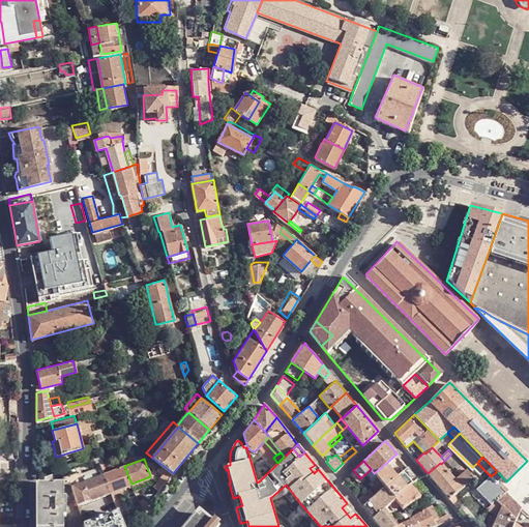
[(468,481),(473,476),(467,469),(463,473),(454,479),(441,464),(440,463),(428,473),(448,499),(468,481)]
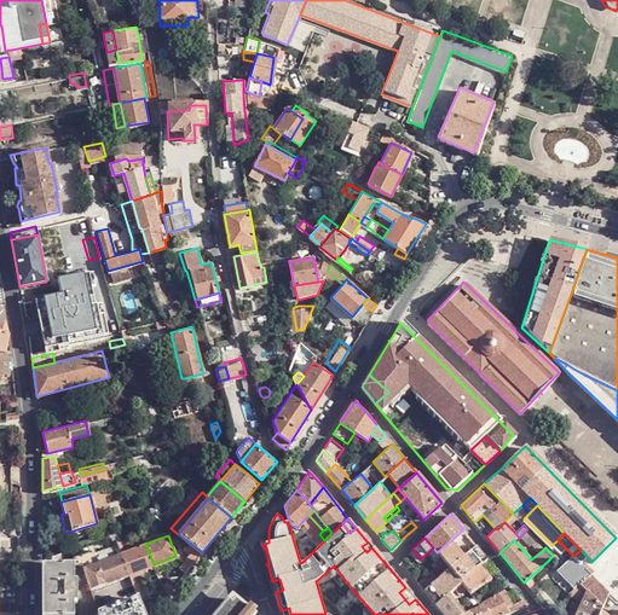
[(565,547),(558,540),(552,545),(559,552),(565,547)]
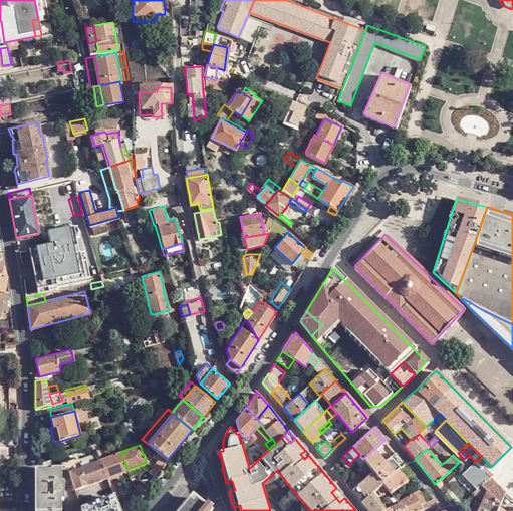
[(362,459),(364,461),(372,471),(383,461),(373,450),(362,459)]
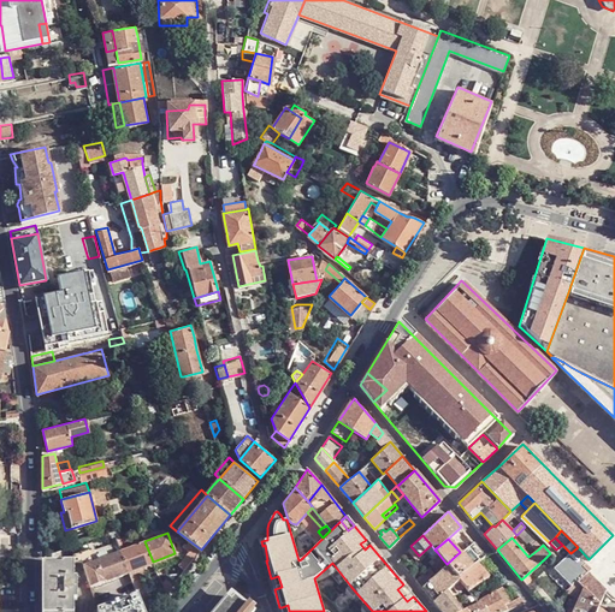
[(537,539),(532,544),(538,550),(543,545),(537,539)]
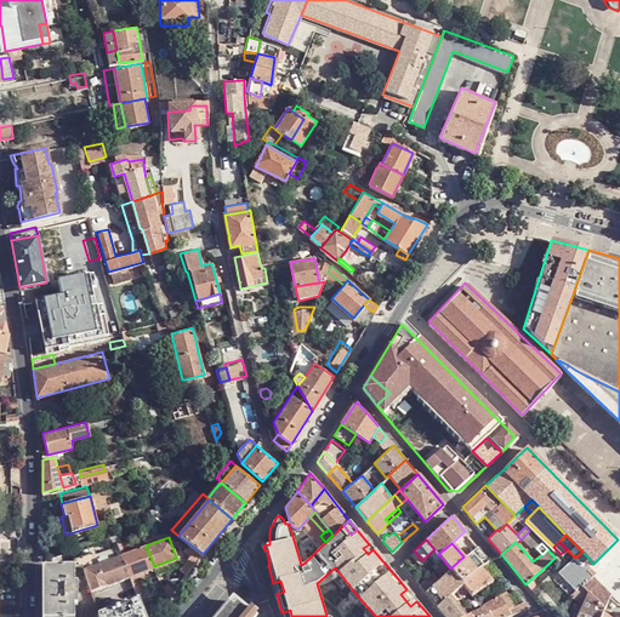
[(373,549),(369,544),(363,548),(368,554),(373,549)]
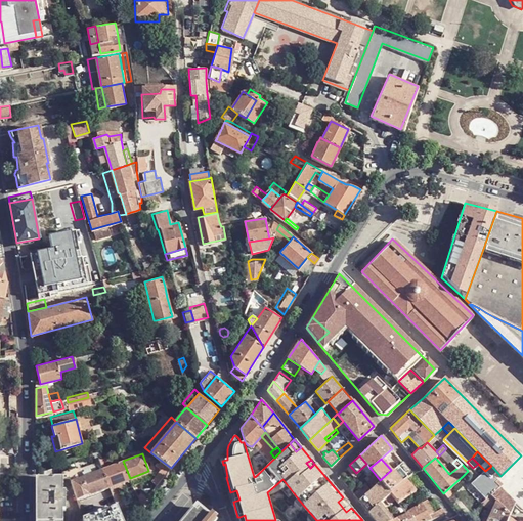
[(102,469),(109,486),(130,478),(123,461),(102,469)]
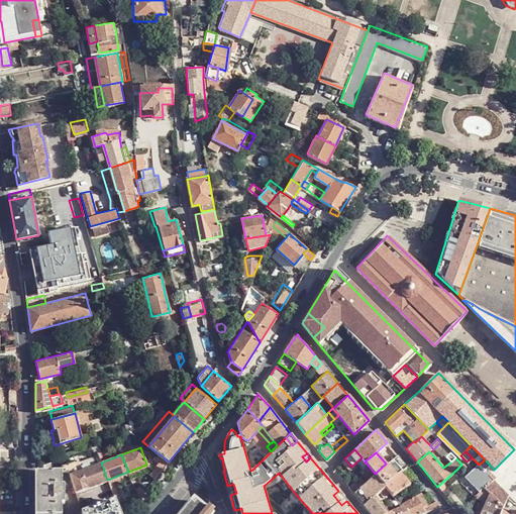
[(386,464),(375,474),(385,486),(400,472),(407,466),(397,454),(386,464)]
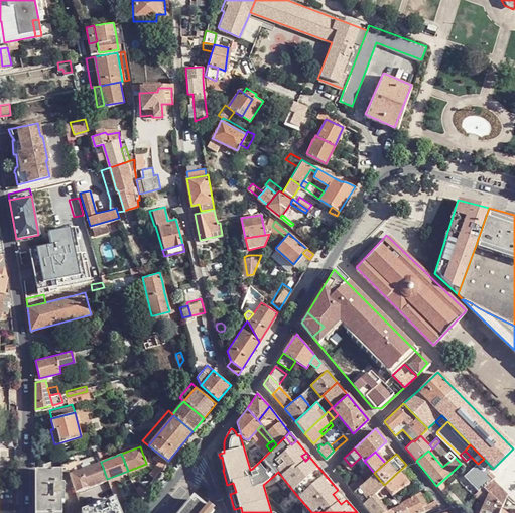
[(61,462),(61,469),(70,469),(71,473),(83,469),(79,457),(68,461),(61,462)]
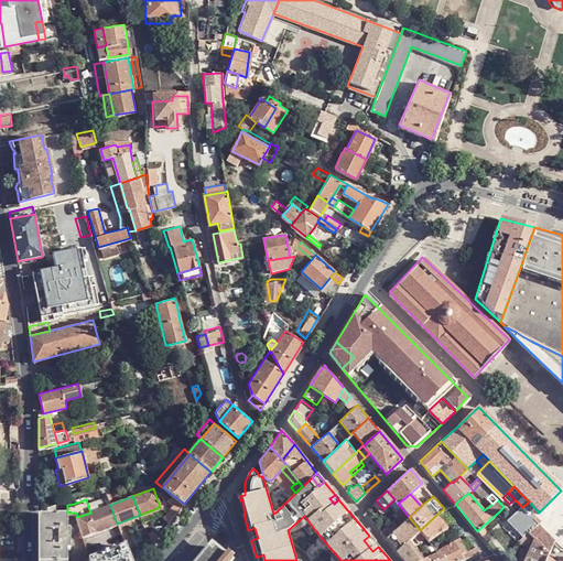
[(83,537),(117,524),(110,505),(109,505),(90,513),(77,517),(83,537)]
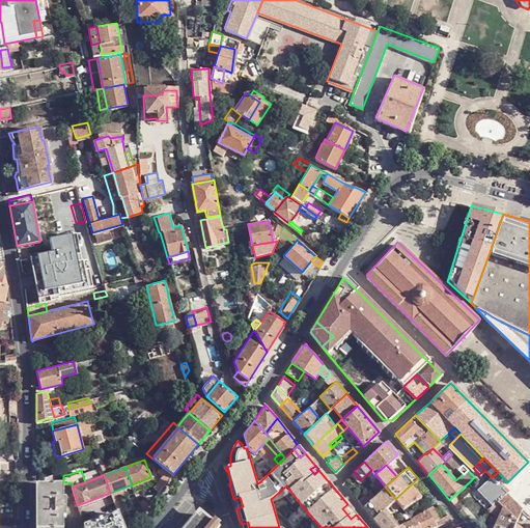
[(385,487),(377,476),(369,483),(378,493),(385,487)]
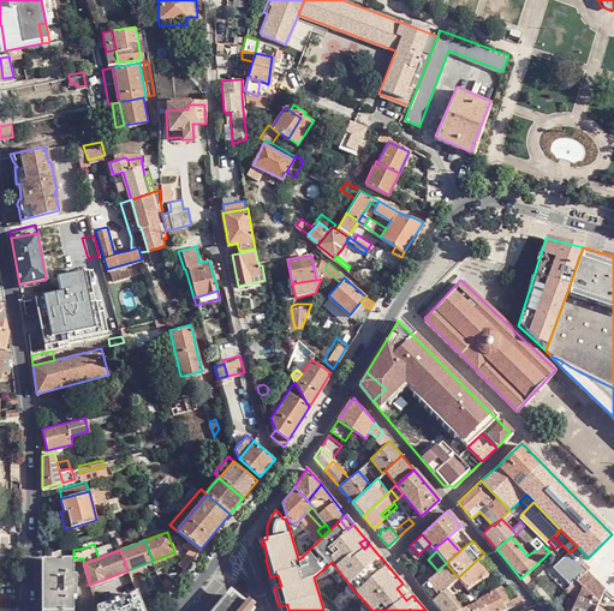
[(570,583),(574,577),(566,568),(549,552),(543,558),(570,583)]
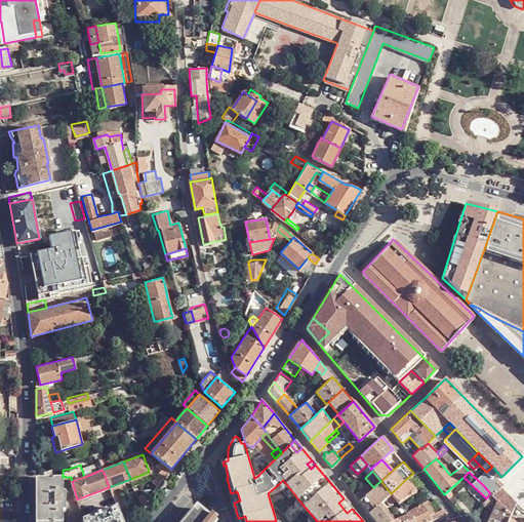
[(495,481),(498,479),(494,475),(483,485),(490,493),(491,495),(500,486),(495,481)]
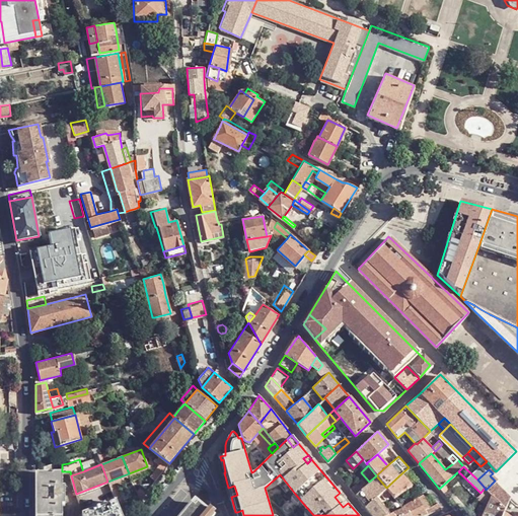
[(62,471),(39,472),(38,515),(62,515),(62,504),(65,504),(65,485),(62,485),(62,471)]
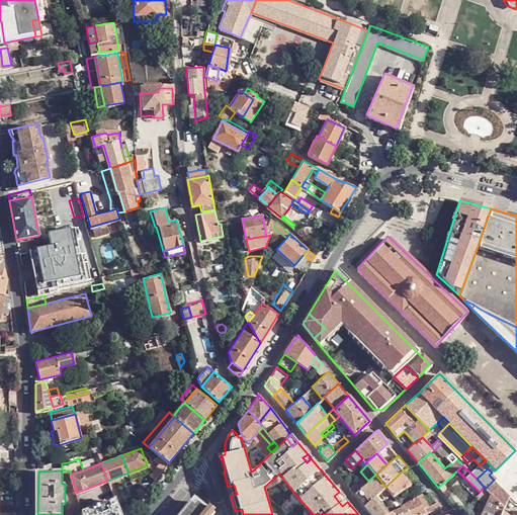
[(401,473),(385,487),(394,496),(411,484),(401,473)]
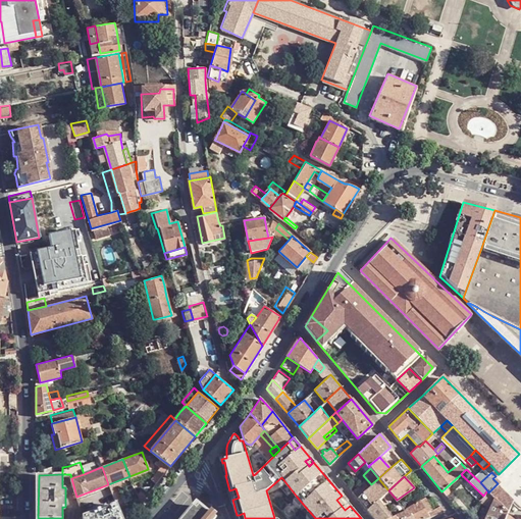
[(388,490),(378,478),(371,484),(369,486),(357,497),(367,509),(377,500),(388,490)]
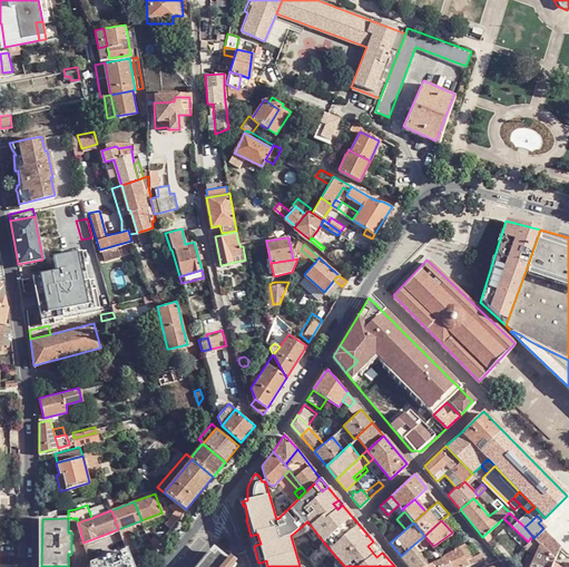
[(396,525),(384,536),(390,543),(403,531),(396,525)]
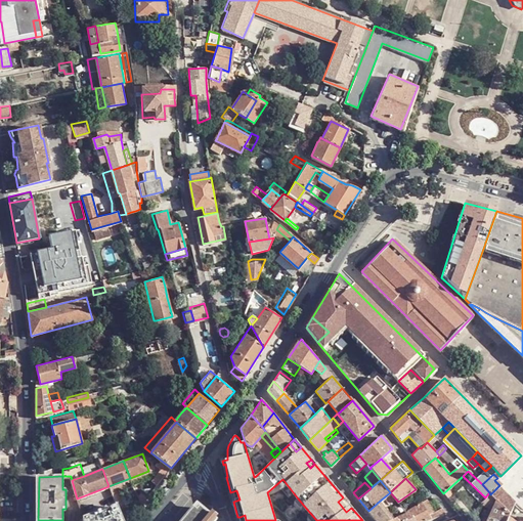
[(515,501),(499,485),(490,494),(495,500),(510,514),(515,501)]
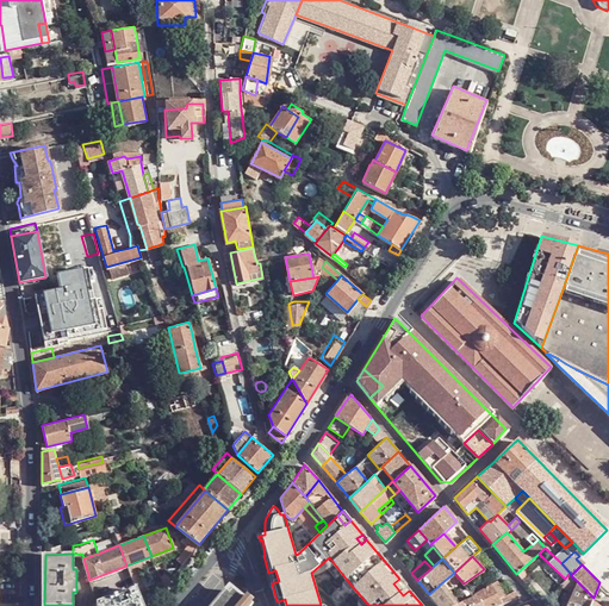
[(275,570),(268,573),(272,583),(279,581),(275,570)]
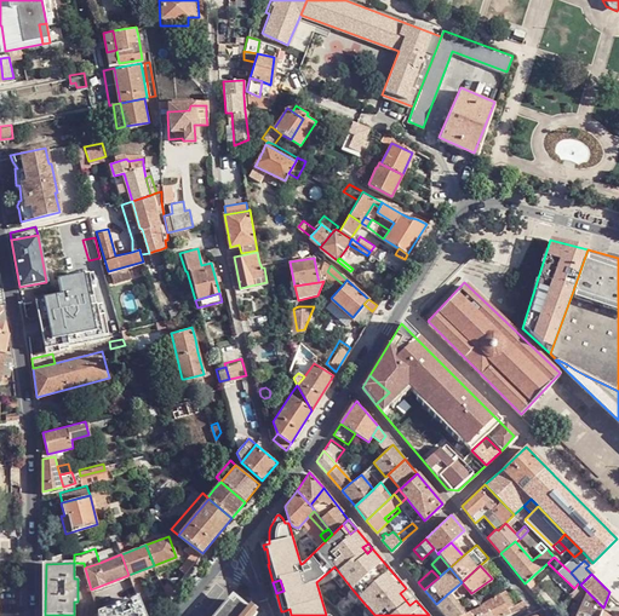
[(583,599),(586,591),(580,585),(579,582),(574,588),(573,594),(583,599)]
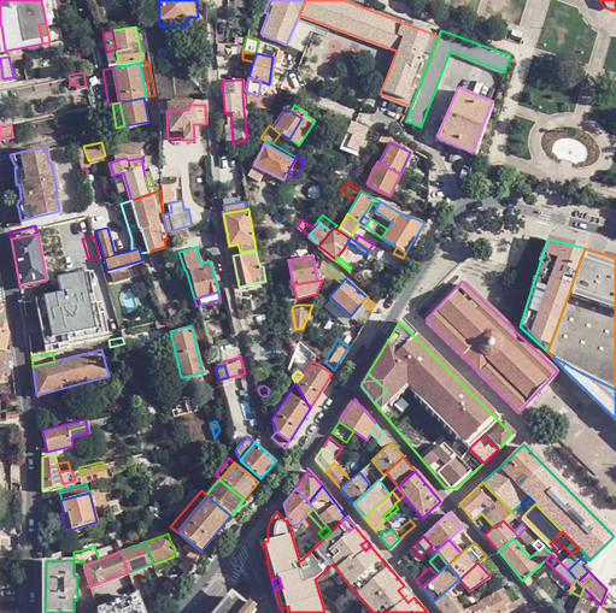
[(414,597),(404,585),(398,590),(403,596),(408,602),(414,597)]
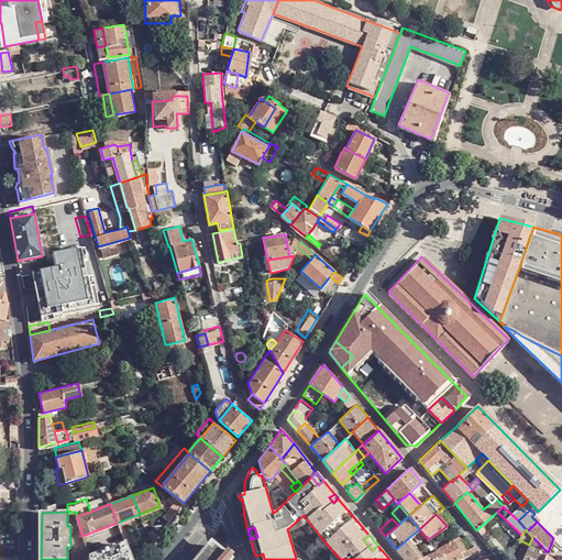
[(438,551),(445,559),(452,559),(463,556),(469,553),(458,536),(436,548),(438,551)]
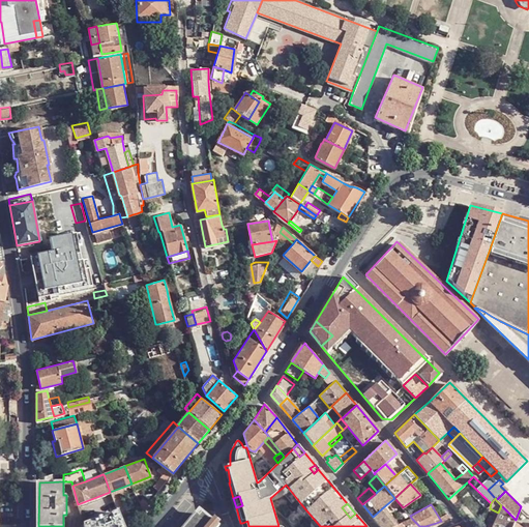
[(511,526),(513,523),(516,520),(501,505),(498,513),(491,526),(511,526)]
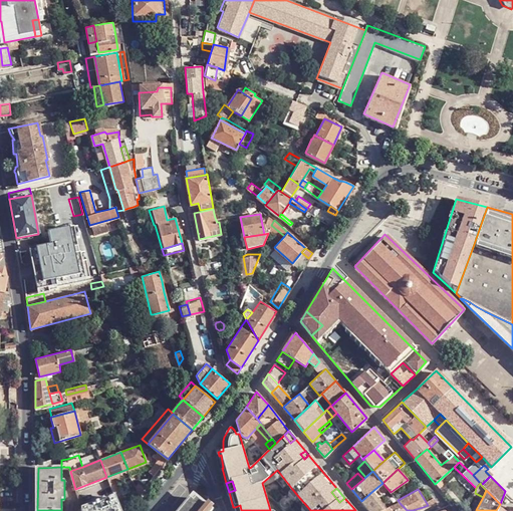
[(371,492),(361,501),(368,510),(380,510),(386,509),(380,503),(376,498),(371,492)]
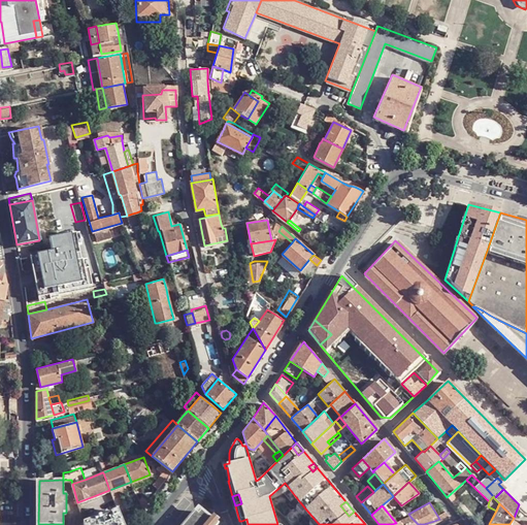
[(405,519),(410,517),(408,514),(403,507),(399,511),(405,519)]
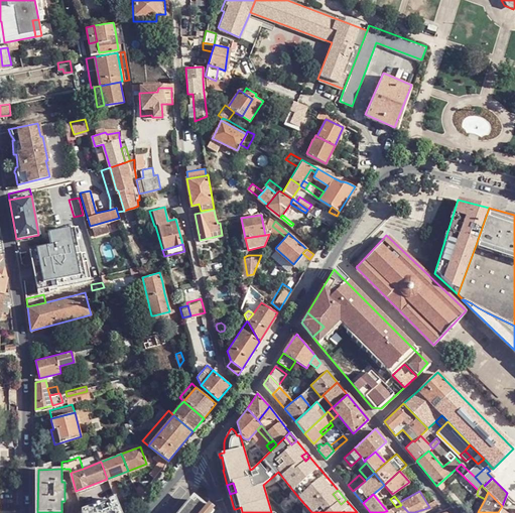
[(82,512),(121,512),(115,497),(81,511),(82,512)]
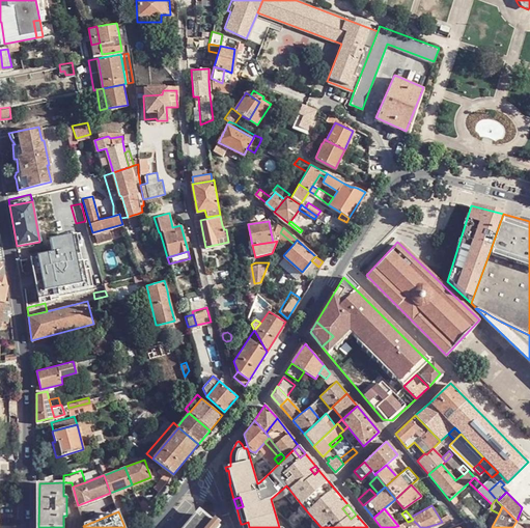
[(218,527),(219,527),(202,512),(199,517),(196,515),(184,527),(218,527)]
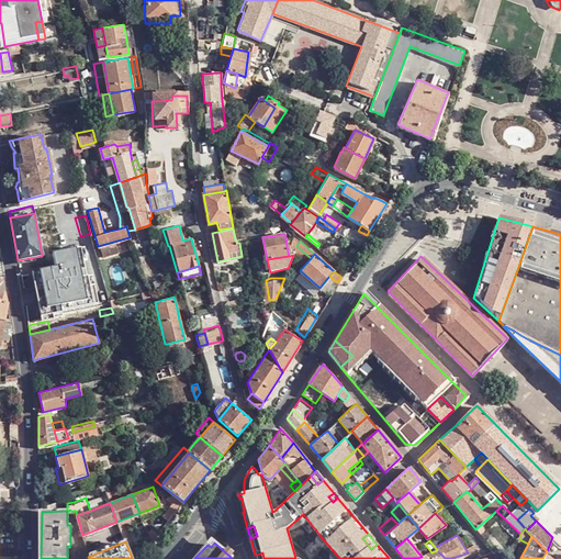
[(425,544),(418,549),(416,550),(422,557),(432,552),(425,544)]
